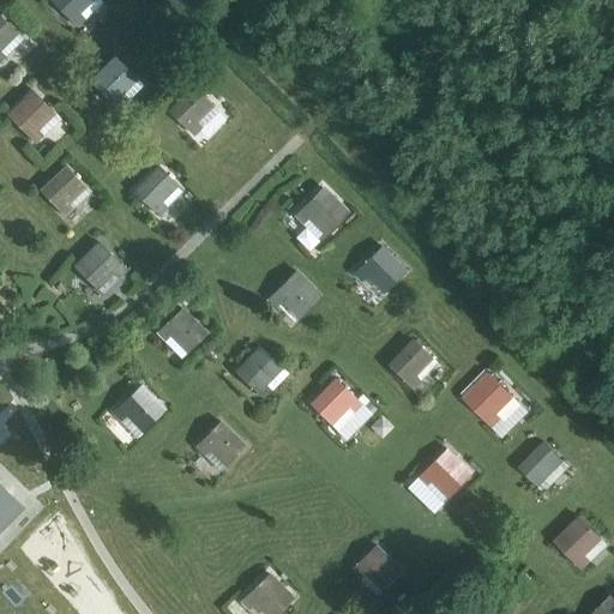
[(50,0),(76,25),(83,18),(77,12),(89,0),(50,0)]
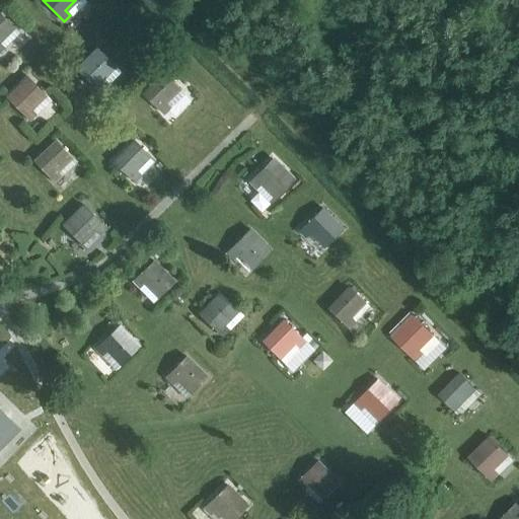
[(0,50),(4,47),(0,43),(0,41),(14,27),(0,13),(0,50)]
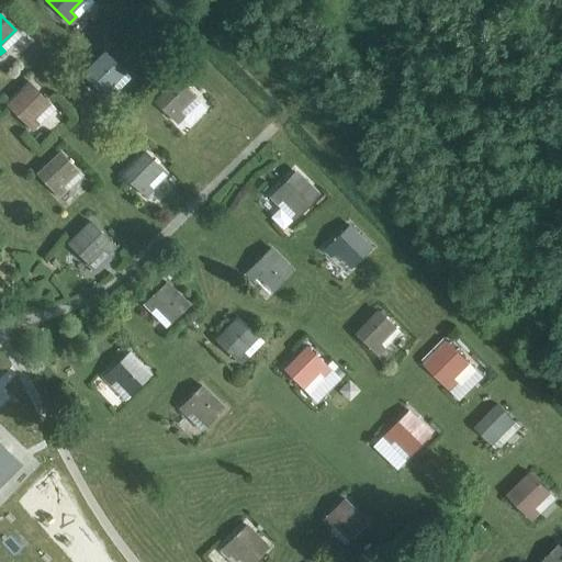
[(82,74),(107,99),(113,92),(109,87),(124,71),(105,52),(82,74)]
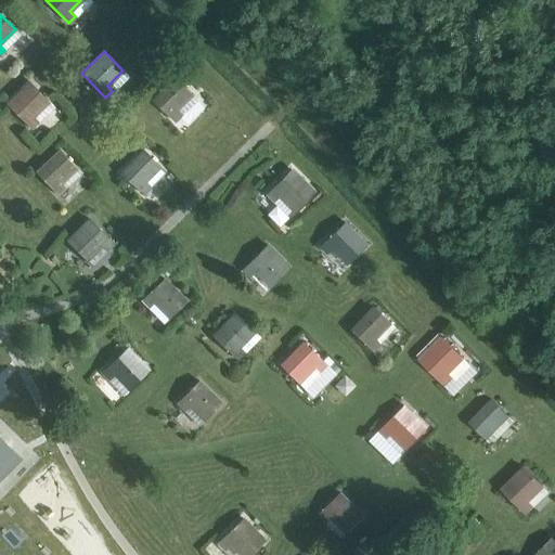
[(153,100),(175,121),(181,115),(176,110),(191,94),(176,78),(153,100)]
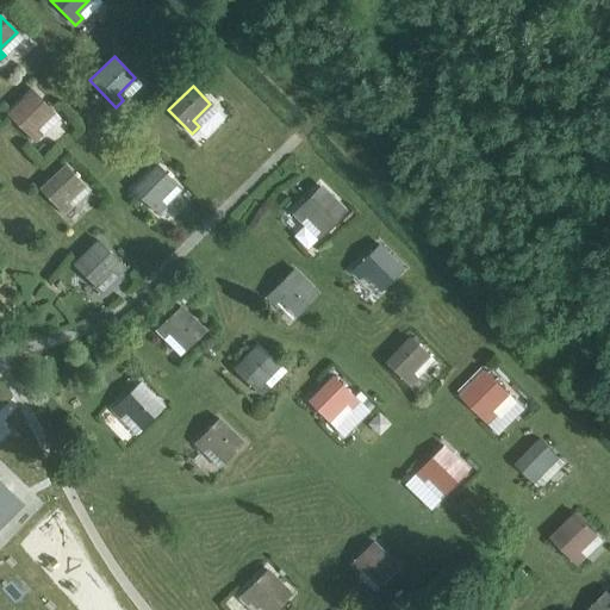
[(7,114),(35,142),(42,135),(36,129),(54,112),(32,89),(7,114)]
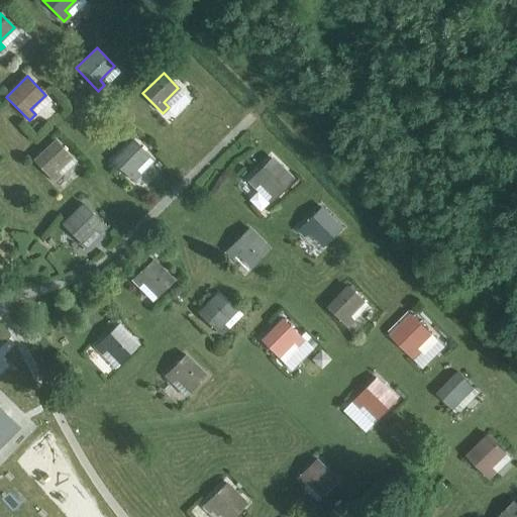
[(34,161),(54,181),(60,176),(56,171),(71,157),(56,140),(34,161)]
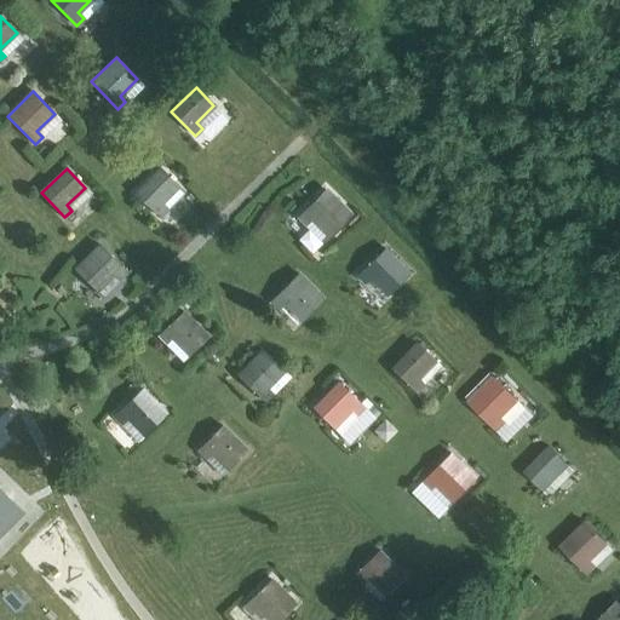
[(136,193),(160,217),(167,210),(161,204),(179,187),(160,168),(136,193)]
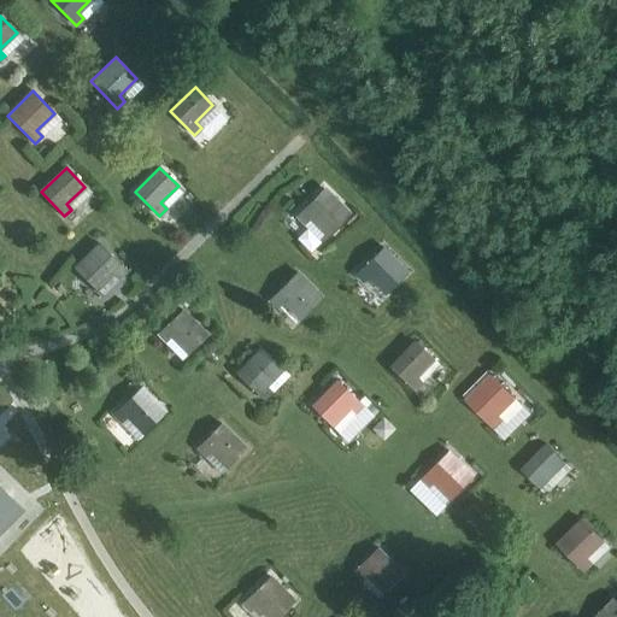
[(303,223),(309,218),(327,235),(348,213),(323,188),(295,216),(303,223)]
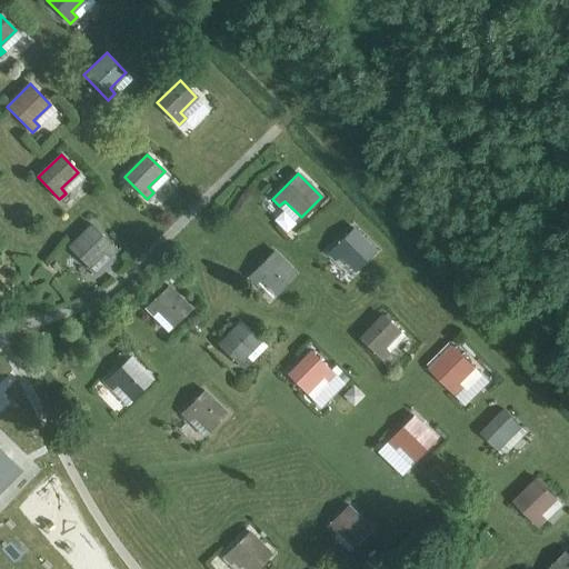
[(69,247),(89,267),(105,251),(110,256),(117,249),(92,225),(69,247)]
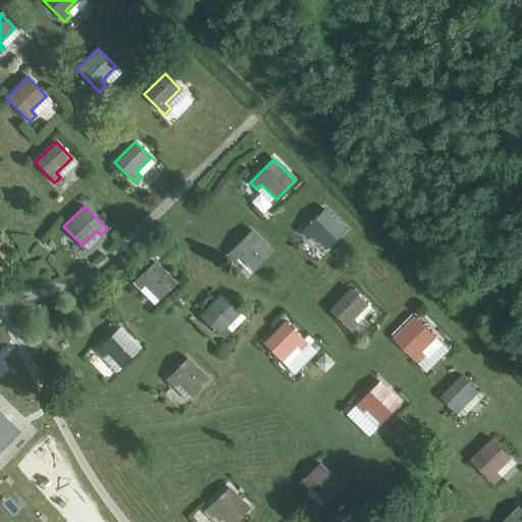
[(307,238),(311,232),(326,248),(345,229),(323,209),(301,231),(307,238)]
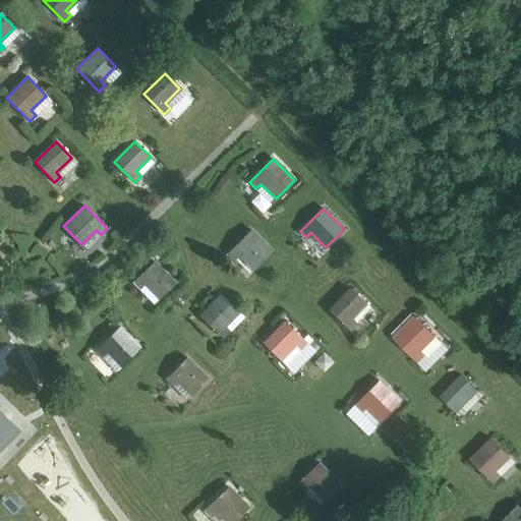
[(228,252),(234,258),(238,253),(253,269),(271,250),(250,230),(228,252)]
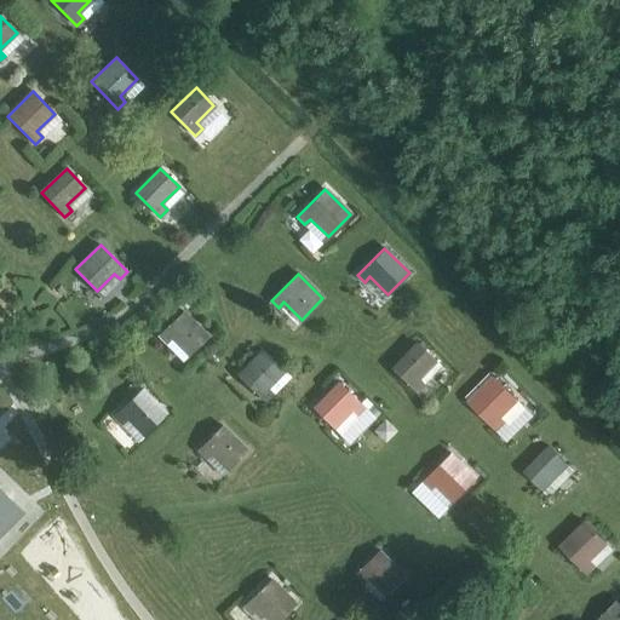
[(166,342),(172,337),(189,354),(207,337),(183,311),(159,334),(166,342)]
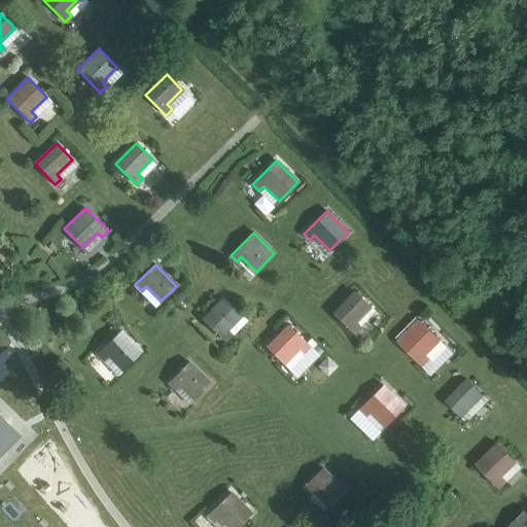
[(332,313),(353,332),(359,326),(355,321),(370,306),(353,291),(332,313)]
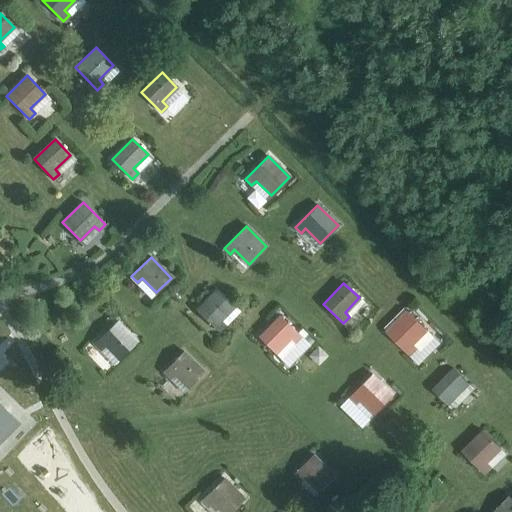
[(199,312),(218,331),(224,325),(220,320),(234,306),(219,291),(199,312)]
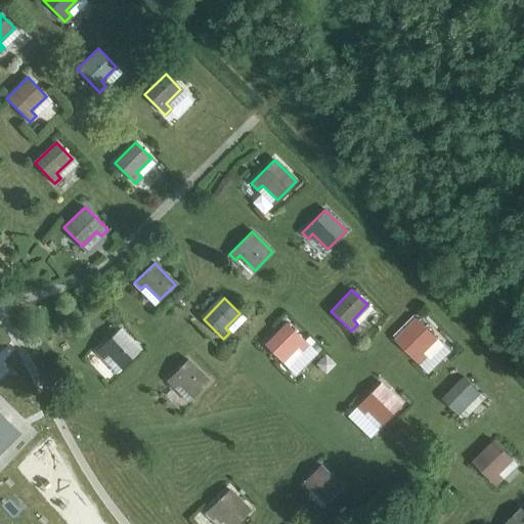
[(396,340),(420,362),(426,356),(421,352),(436,337),(418,318),(396,340)]
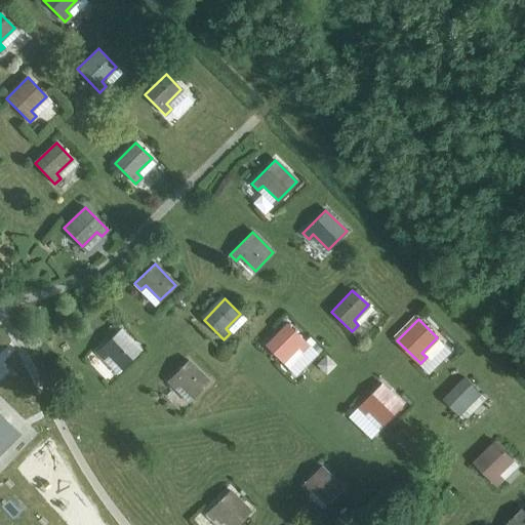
[(266,346),(281,361),(296,346),(300,351),(307,345),(287,324),(266,346)]
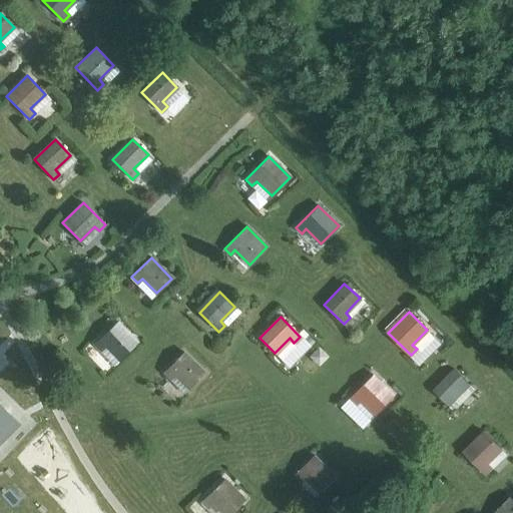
[(93,344),(99,350),(105,345),(119,360),(137,342),(116,322),(93,344)]
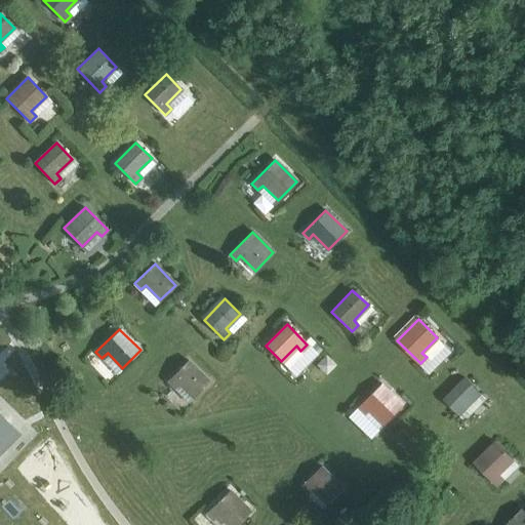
[(167,380),(173,387),(178,381),(194,397),(208,381),(188,360),(167,380)]
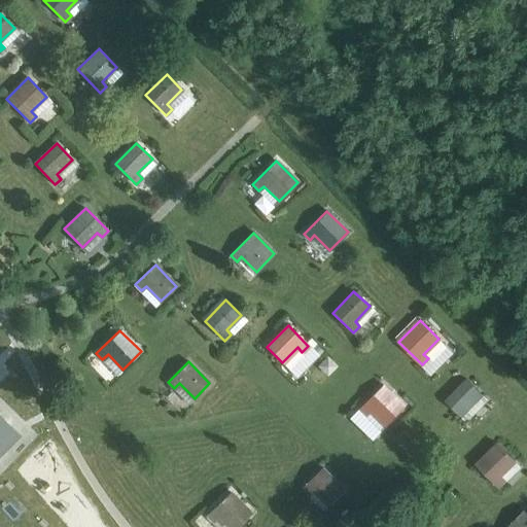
[(446,400),(461,415),(482,394),(466,379),(446,400)]
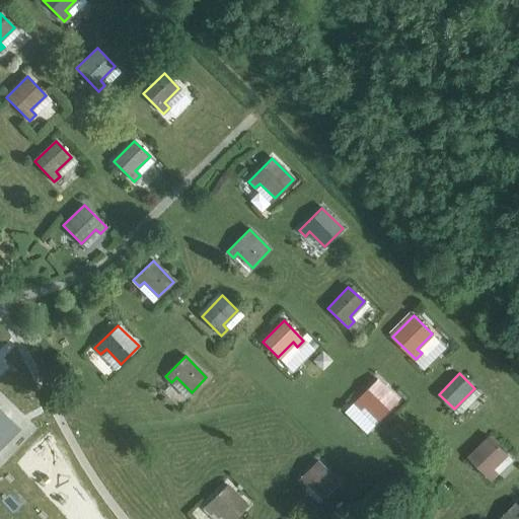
[(362,408),(366,403),(381,418),(398,400),(378,379),(356,402),(362,408)]
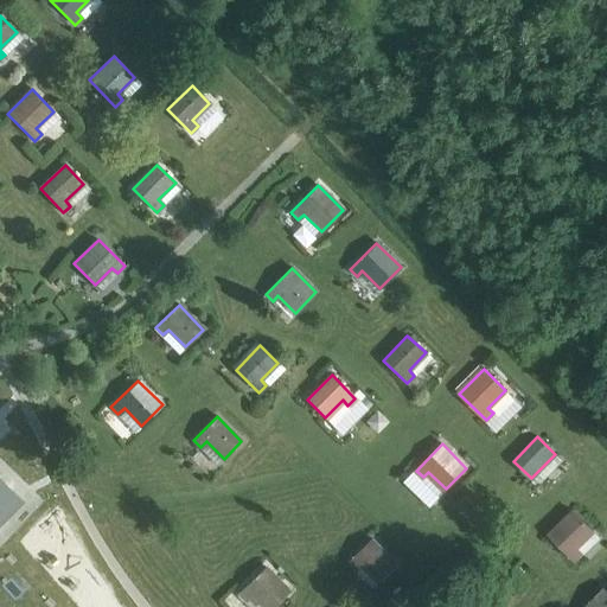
[(0,519),(20,499),(0,479),(0,519)]
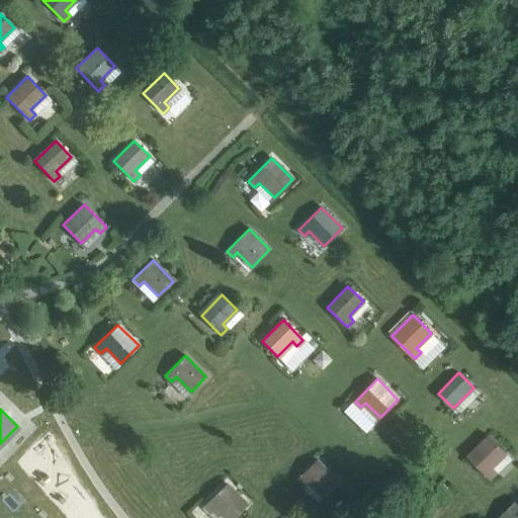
[(468,455),(491,479),(497,472),(492,467),(507,453),(489,435),(468,455)]
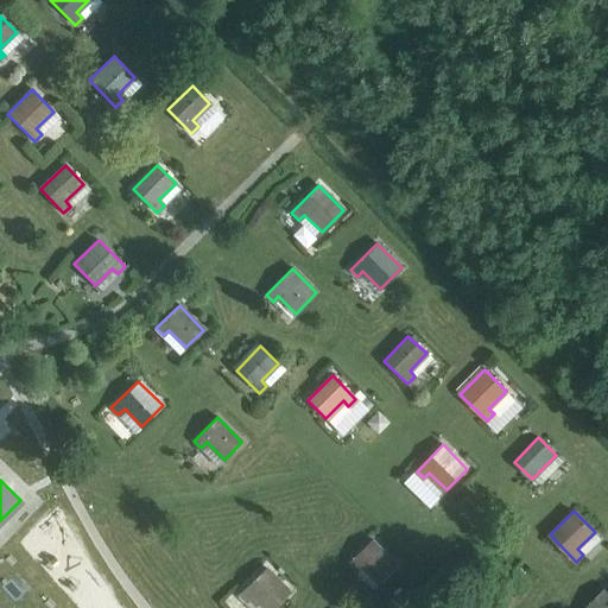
[(35,557),(58,540),(56,536),(62,532),(51,517),(21,537),(35,557)]
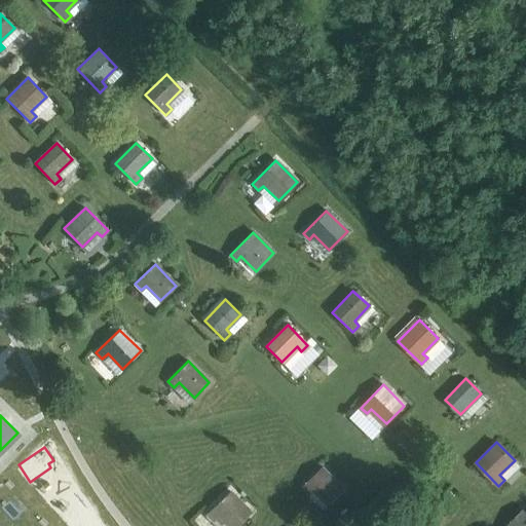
[(309,493),(313,488),(329,503),(343,488),(323,466),(303,487),(309,493)]
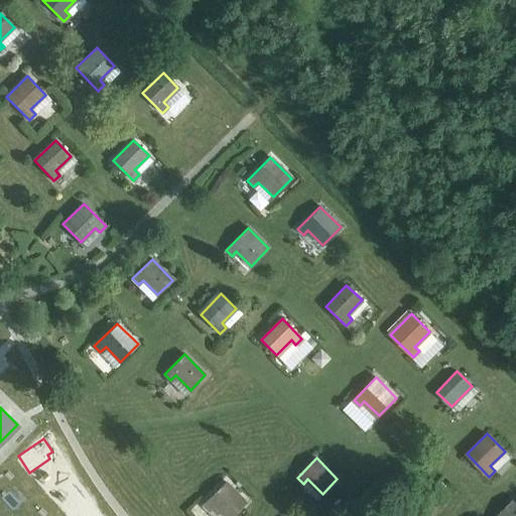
[(203,504),(209,510),(214,506),(224,515),(232,515),(246,503),(226,482),(203,504)]
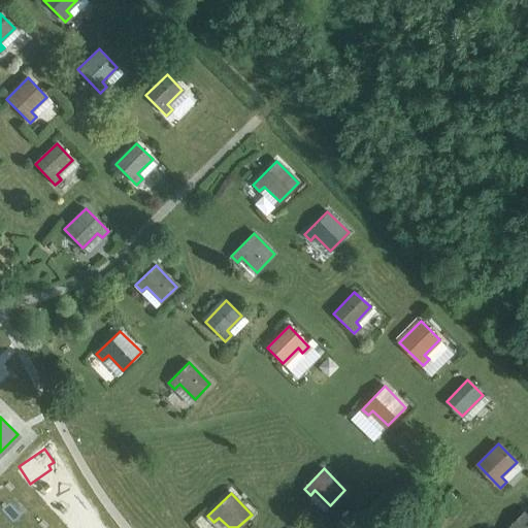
[(8,503),(0,509),(0,510),(11,525),(21,517),(8,503)]
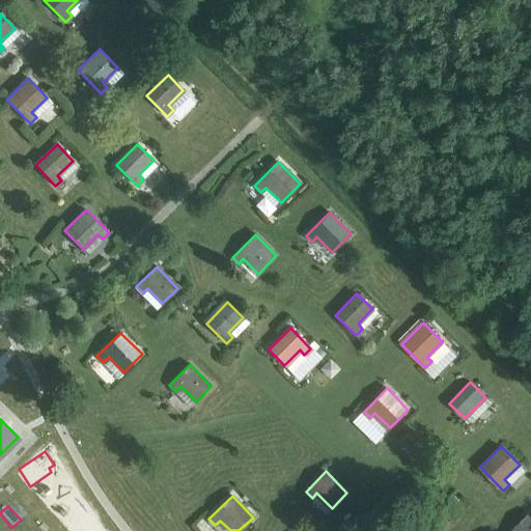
[(117,530),(100,510),(75,530),(117,530)]
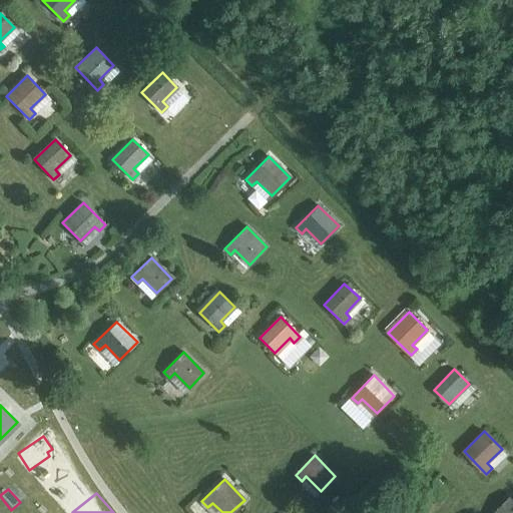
[(512,512),(512,499),(510,497),(493,512),(512,512)]
